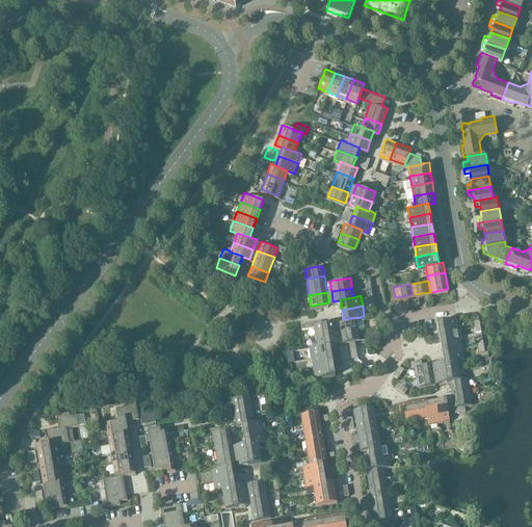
[(437,319),(439,330),(459,326),(457,316),(437,319)]
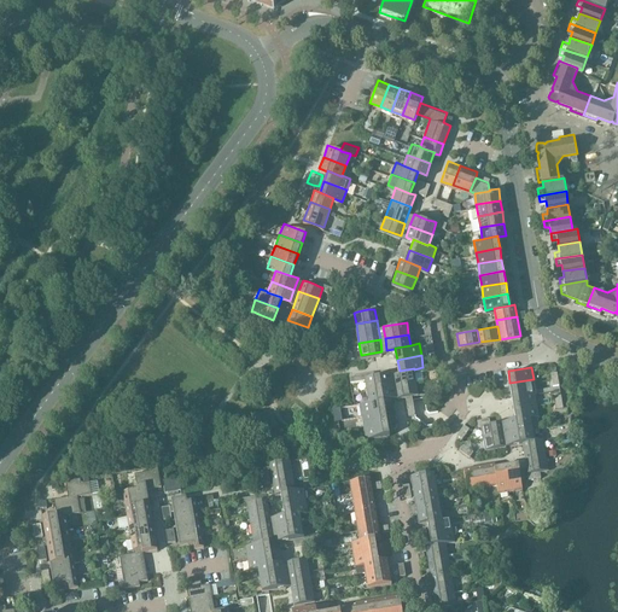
[(394,372),(396,384),(417,380),(414,369),(414,368),(400,371),(394,372)]
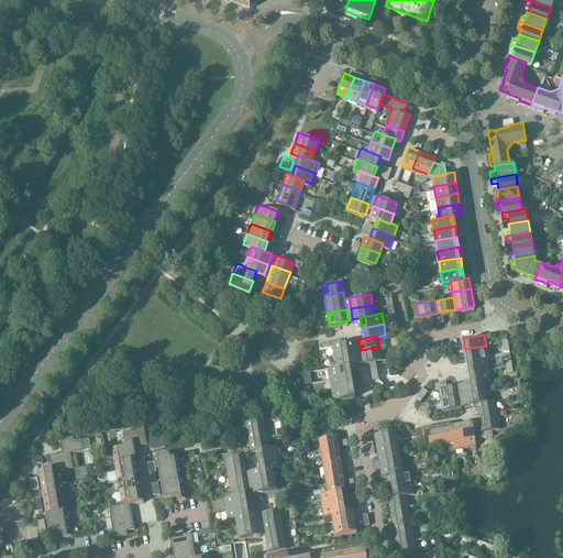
[(332,343),(334,354),(355,350),(354,339),(349,340),(341,341),(335,342),(332,343)]
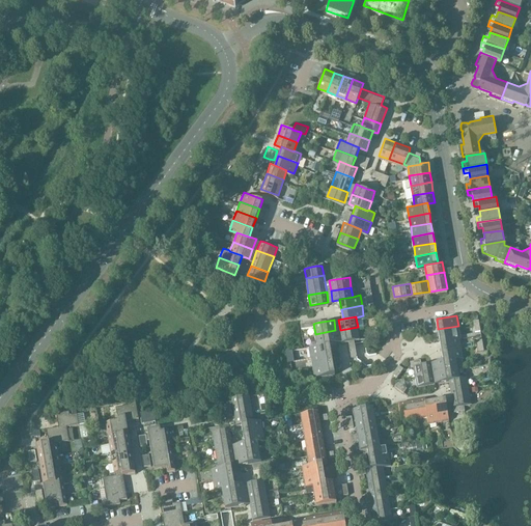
[(438,329),(440,339),(460,336),(458,326),(438,329)]
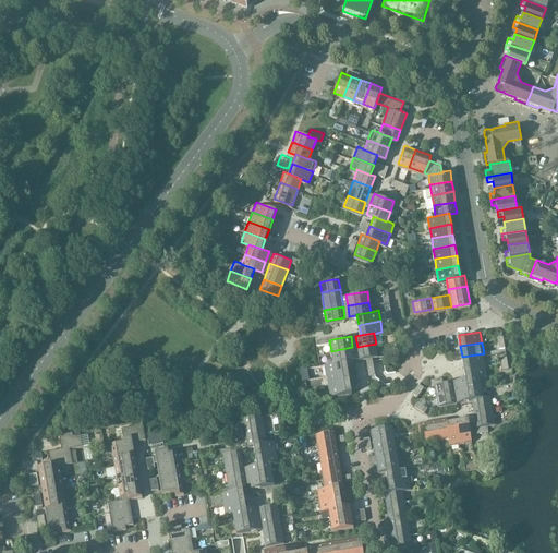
[(376,344),(358,347),(359,358),(366,356),(372,356),(378,355),(376,344)]
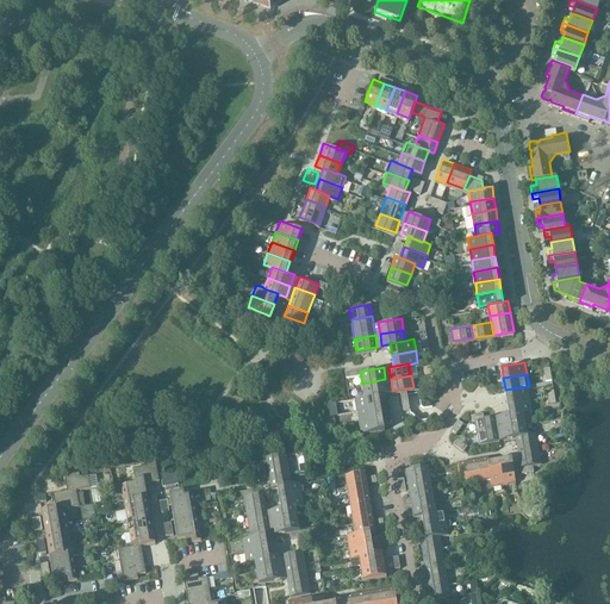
[(362,384),(363,394),(379,392),(387,391),(385,379),(362,384)]
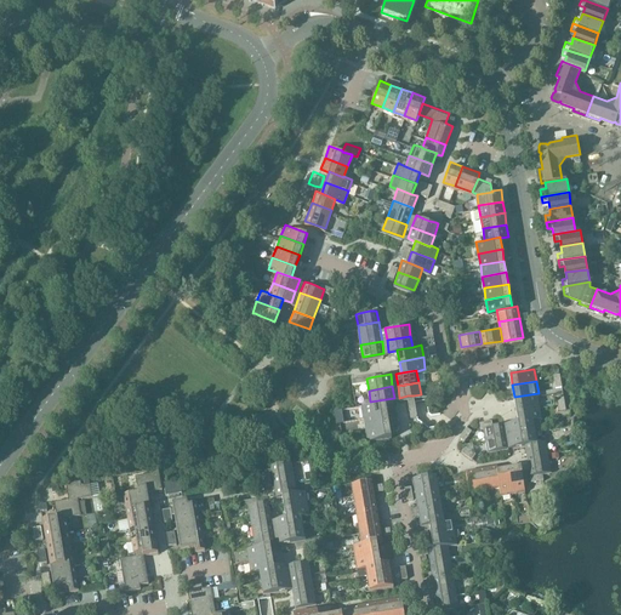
[(514,397),(516,408),(540,404),(539,393),(514,397)]
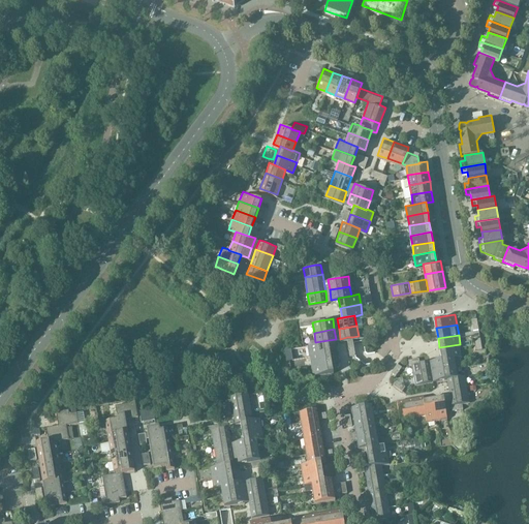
[(308,343),(310,353),(331,349),(329,340),(315,342),(308,343)]
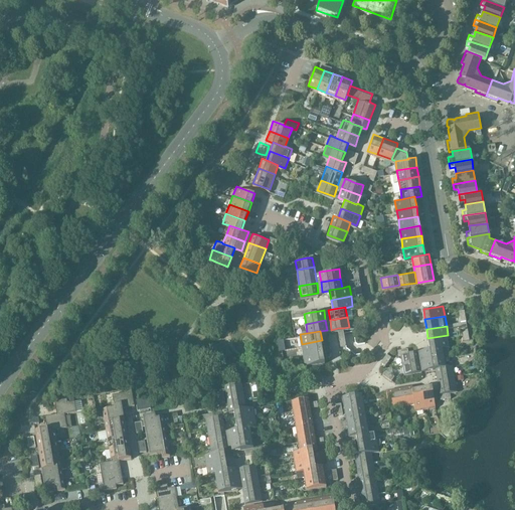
[(427,338),(430,347),(430,348),(443,346),(449,345),(450,345),(448,335),(427,338)]
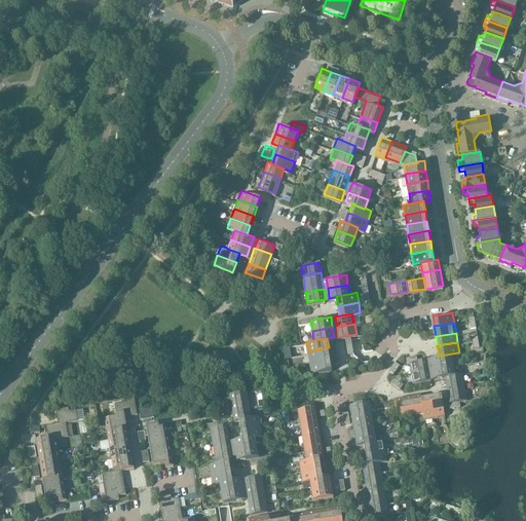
[(308,351),(309,361),(330,358),(329,347),(308,351)]
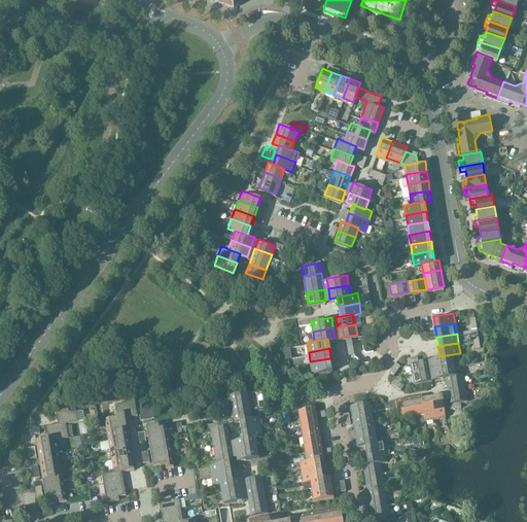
[(432,356),(434,367),(454,363),(460,362),(459,353),(453,354),(440,356),(440,355),(432,356)]
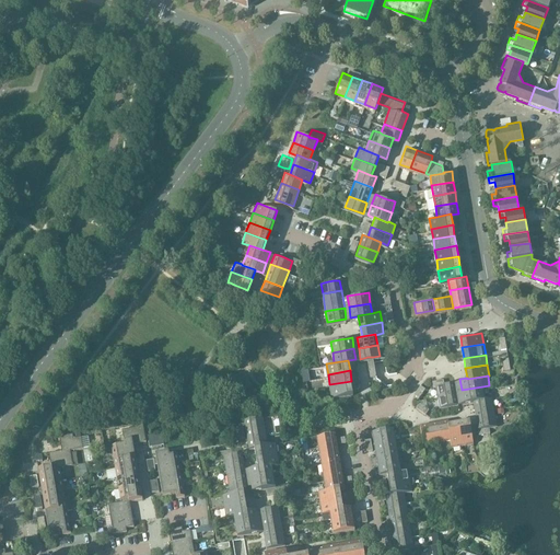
[(435,383),(438,394),(457,391),(455,380),(444,382),(439,383),(435,383)]
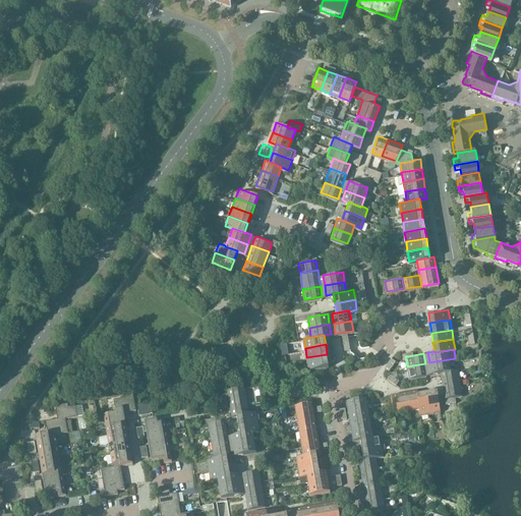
[(327,354),(306,357),(308,367),(329,364),(327,354)]
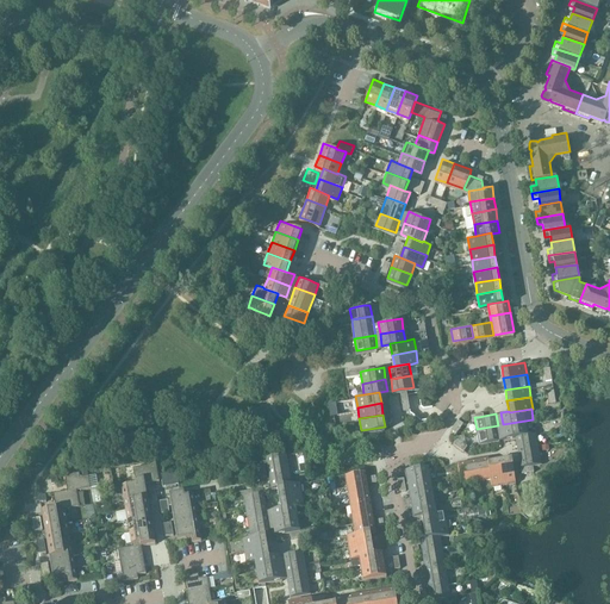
[(526,421),(503,424),(504,436),(516,435),(516,434),(528,431),(526,421)]
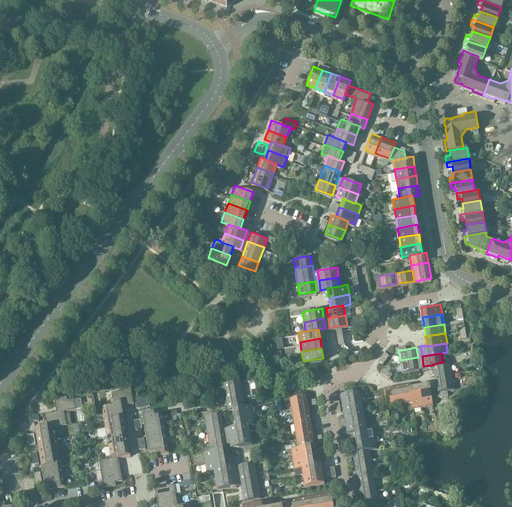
[(418,357),(400,360),(402,370),(419,367),(418,357)]
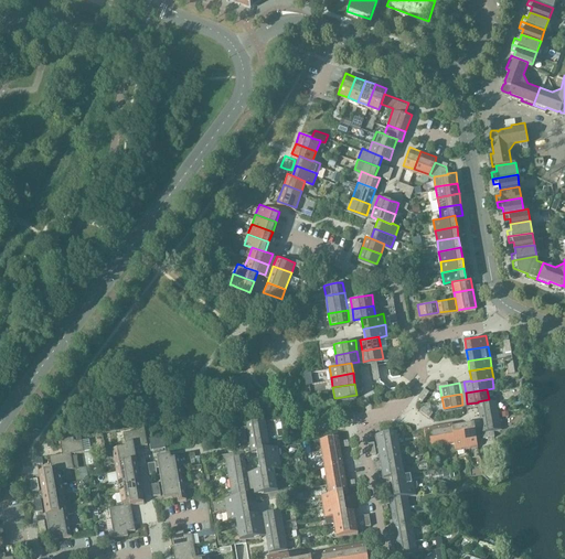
[(478,401),(478,402),(479,412),(499,409),(497,398),(489,399),(478,401)]
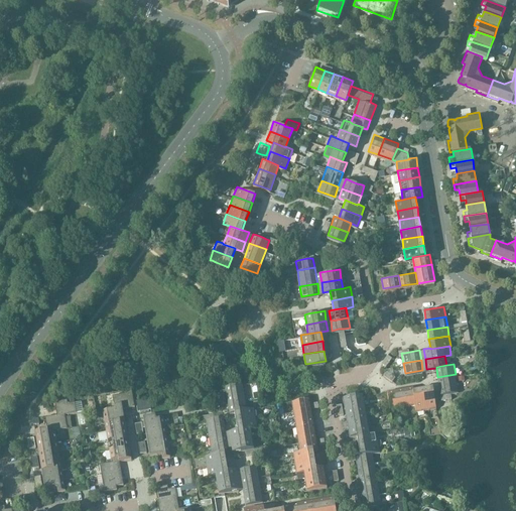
[(456,374),(437,377),(440,393),(445,392),(450,391),(458,390),(456,374)]
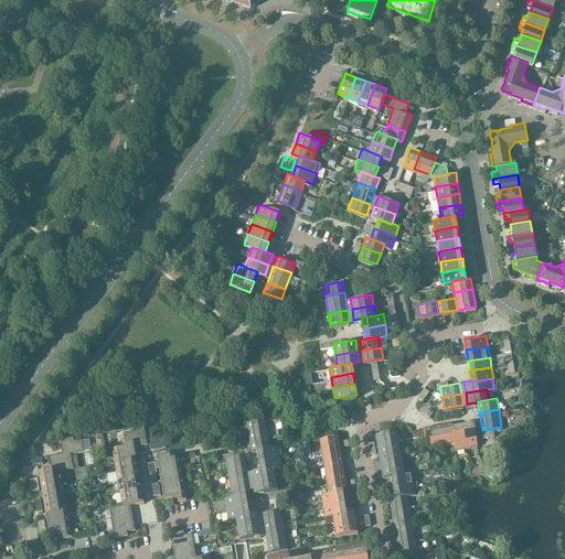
[(246,421),(249,439),(268,436),(266,418),(246,421)]
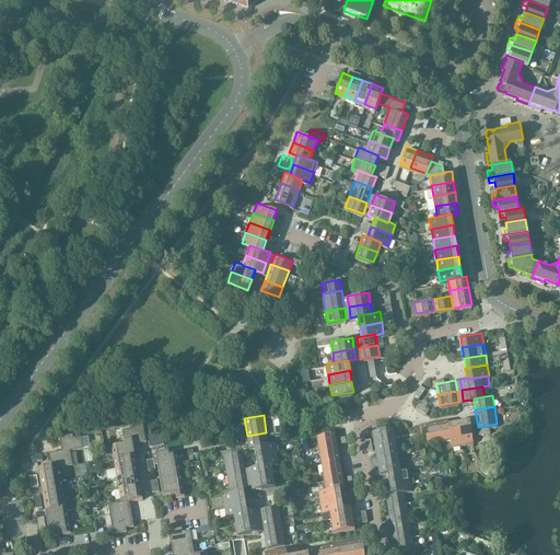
[(441,438),(451,437),(448,423),(450,423),(448,417),(438,419),(441,438)]
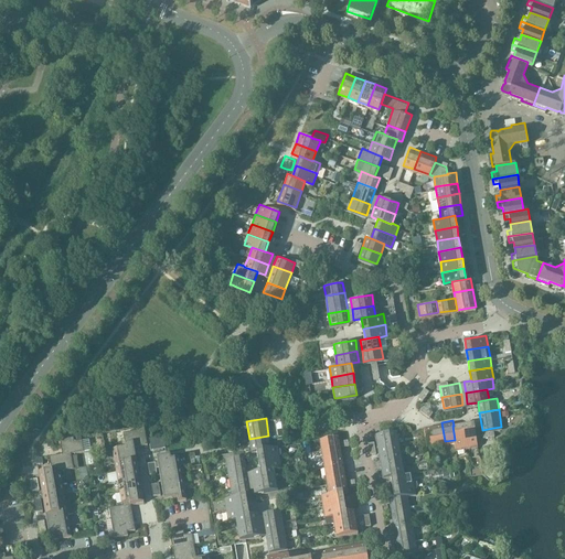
[(124,429),(125,440),(134,439),(134,443),(135,443),(148,441),(144,422),(136,423),(136,427),(124,429)]
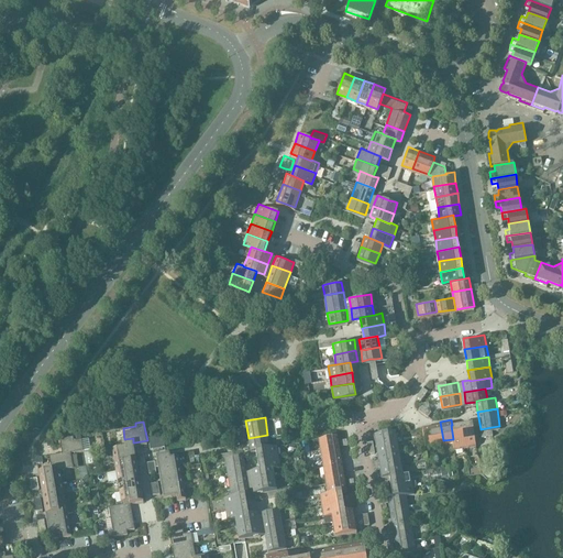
[(426,444),(443,440),(440,422),(422,425),(426,444)]
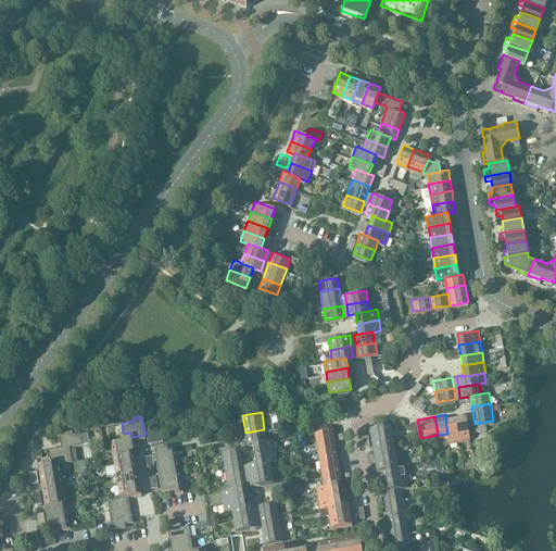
[(467,416),(456,417),(459,439),(470,437),(467,416)]
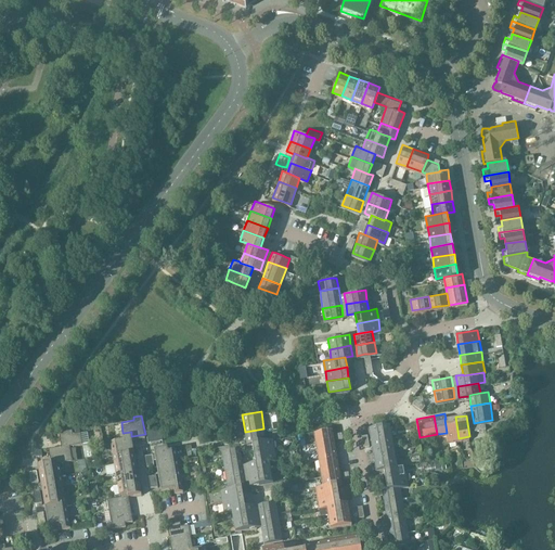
[(447,433),(448,440),(459,438),(455,417),(446,419),(444,419),(447,433)]
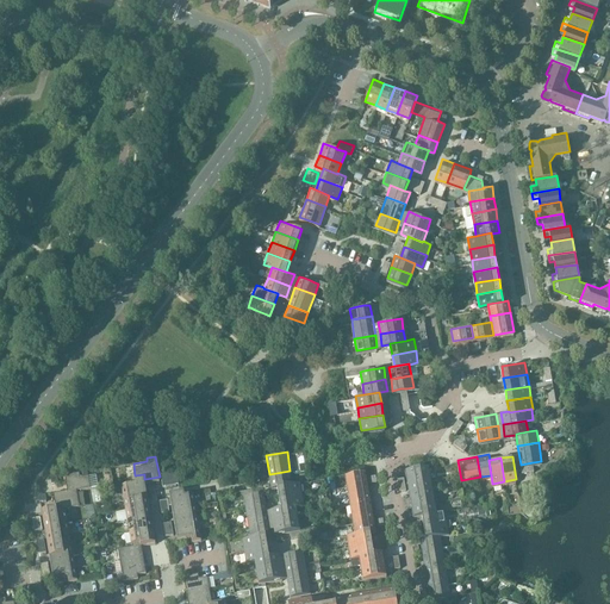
[(429,465),(405,468),(408,480),(431,477),(429,465)]
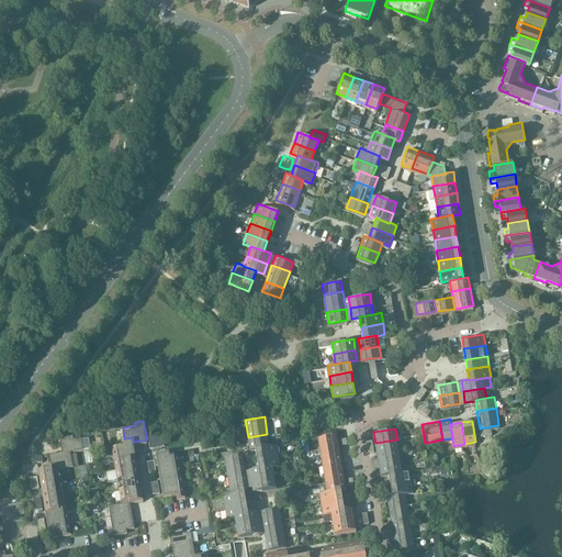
[(59,435),(62,449),(63,449),(63,453),(71,452),(70,448),(83,446),(81,435),(74,436),(74,432),(59,435)]
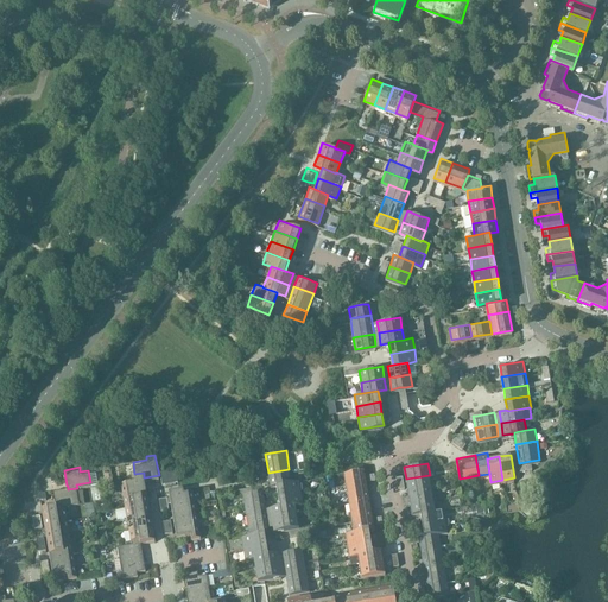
[(344,470),(346,482),(367,479),(365,467),(344,470)]
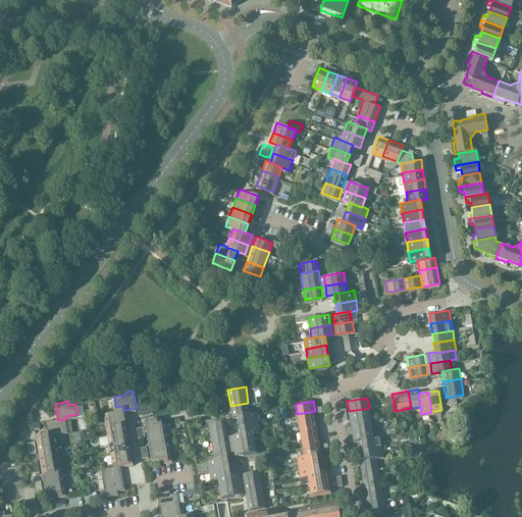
[(232,415),(238,415),(238,414),(250,412),(250,411),(248,403),(230,406),(232,415)]
